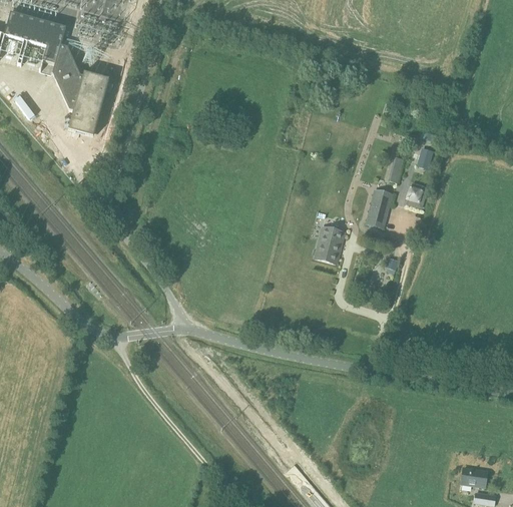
[(67,44),(60,42),(65,24),(10,9),(4,32),(26,38),(46,43),(42,57),(55,61),(52,71),(69,107),(78,109),(73,125),(89,130),(103,78),(87,74),(79,72),(67,44)]
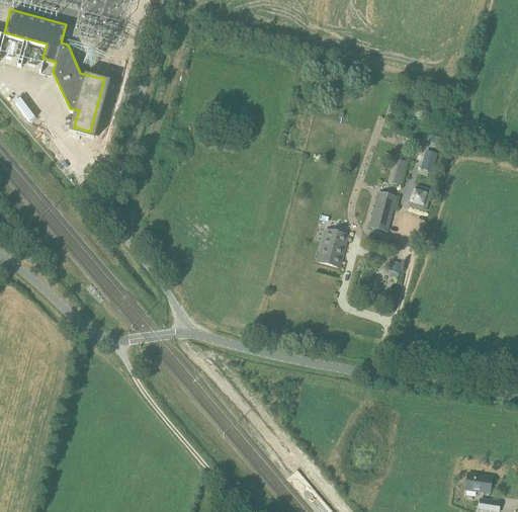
[(437,149),(427,146),(422,162),(432,165),(437,149)]
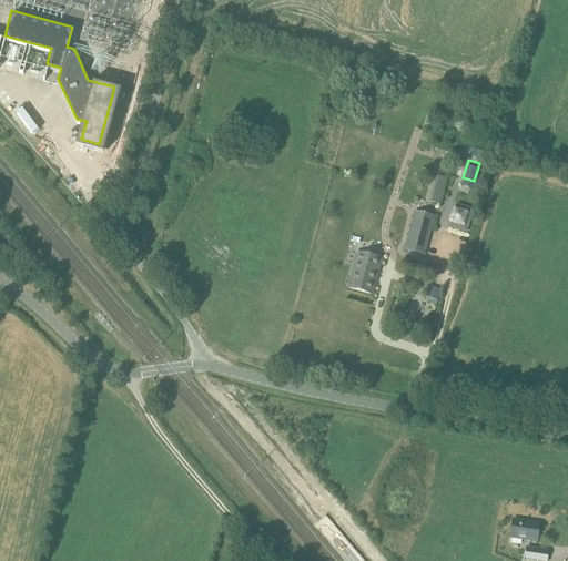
[(429,196),(438,199),(445,172),(436,170),(429,196)]
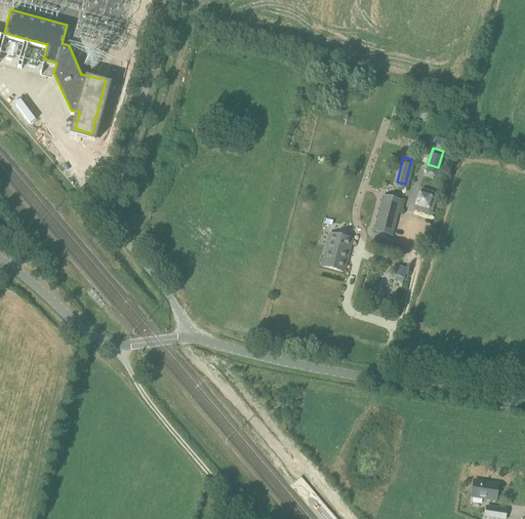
[(104,167),(101,175),(109,177),(111,169),(104,167)]
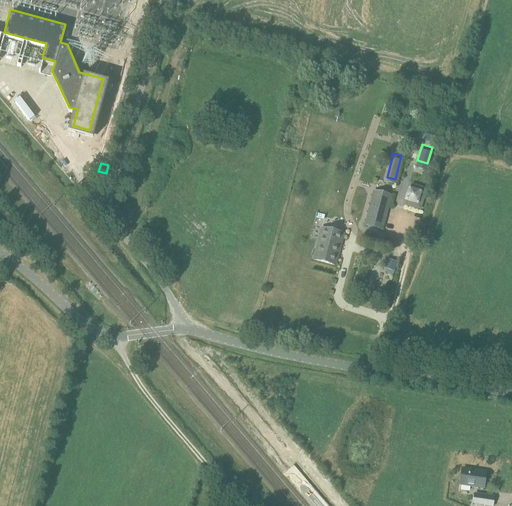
[(407,192),(405,199),(419,203),(421,204),(427,184),(411,179),(411,180),(407,192)]
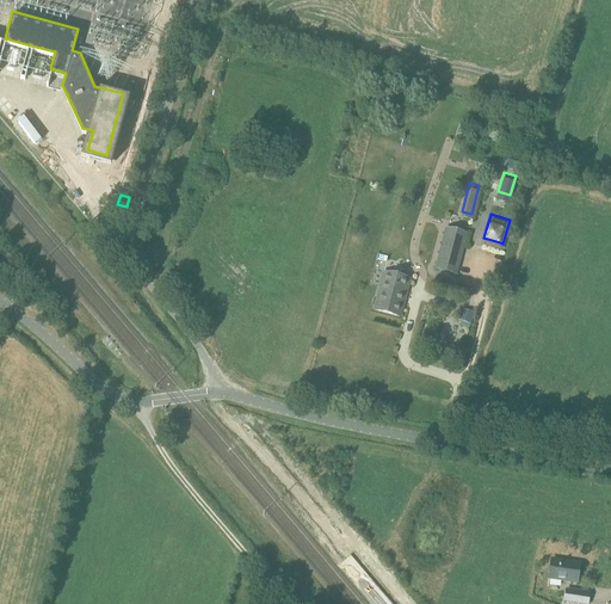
[(456,267),(467,228),(446,222),(436,263),(456,267)]
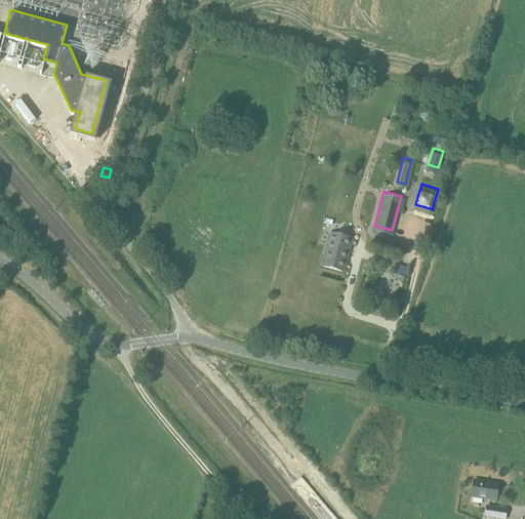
[(344,267),(352,235),(329,229),(321,261),(344,267)]
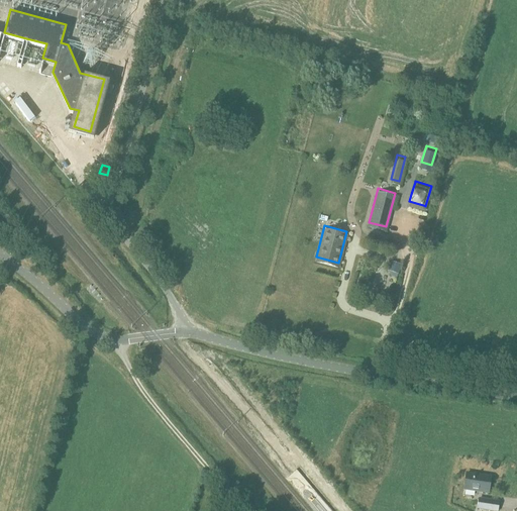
[(399,269),(402,260),(391,257),(388,266),(399,269)]
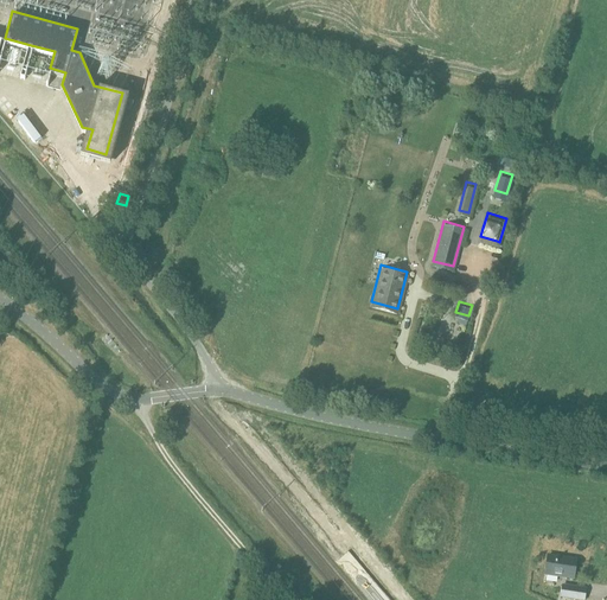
[(548,550),(545,568),(574,573),(576,554),(548,550)]
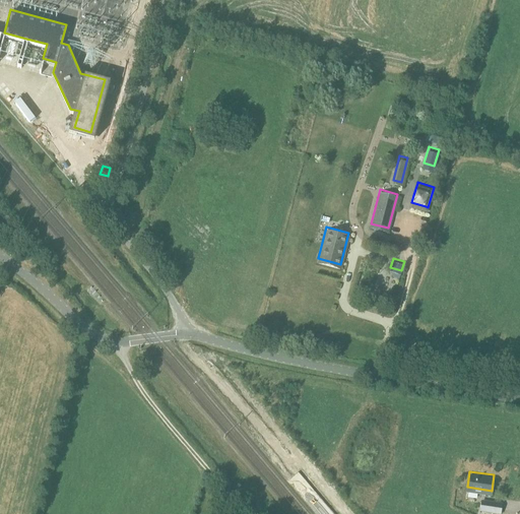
[(485,496),(484,507),(501,510),(503,499),(485,496)]
